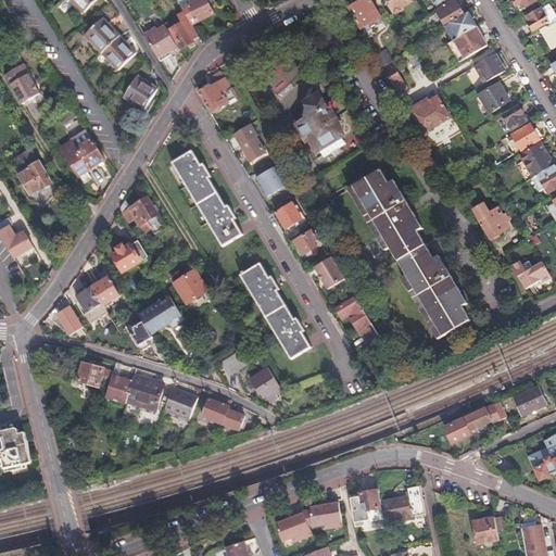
[(185,12),(192,24),(215,14),(207,0),(179,0),(179,2),(185,12)]
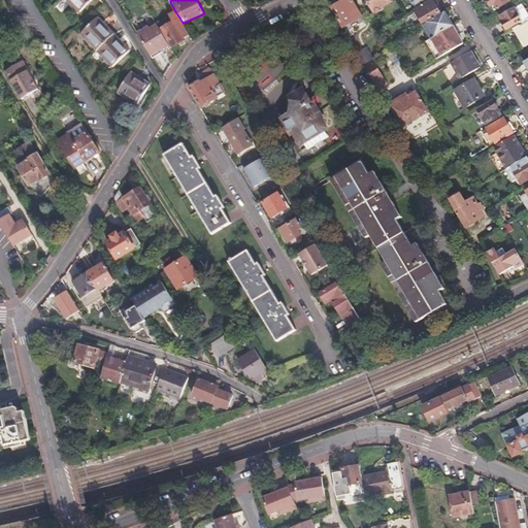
[(329,7),(332,12),(334,10),(342,26),(344,25),(347,29),(362,20),(360,18),(362,17),(352,0),(340,0),(338,1),(329,7)]
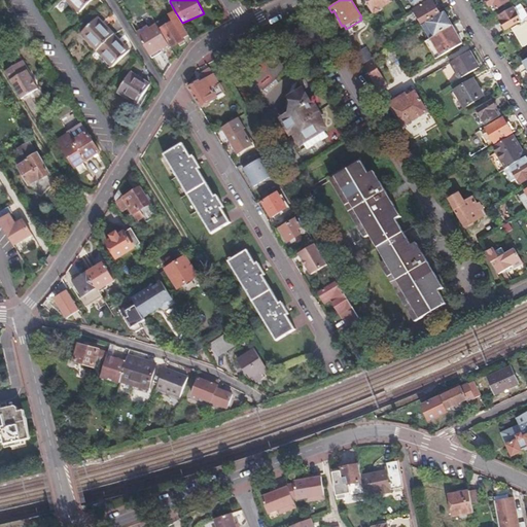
[(364,0),(373,11),(376,12),(383,8),(383,5),(391,1),(390,0),(364,0)]
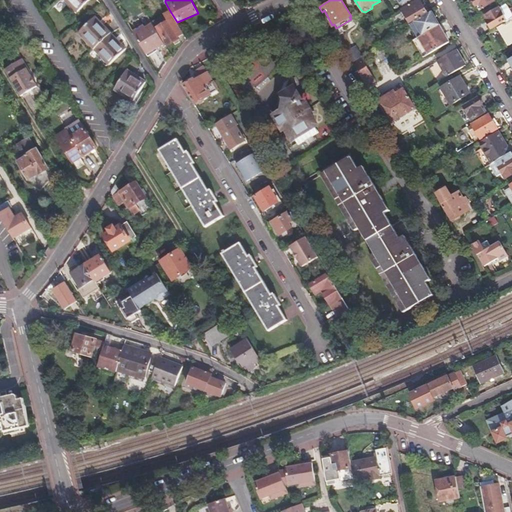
[(428,11),(420,0),(418,0),(401,10),(409,23),(428,11)]
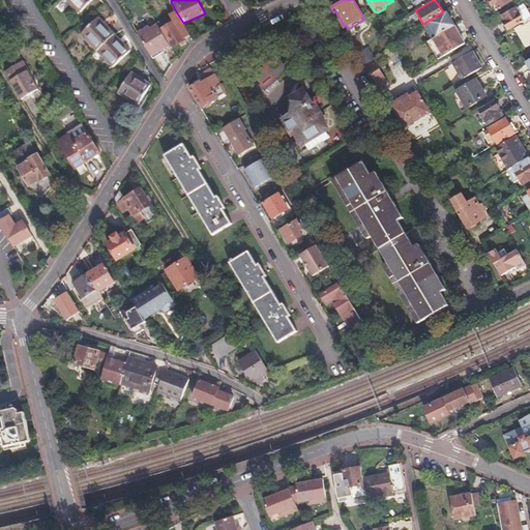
[(489,0),(495,10),(512,0),(511,0),(489,0)]
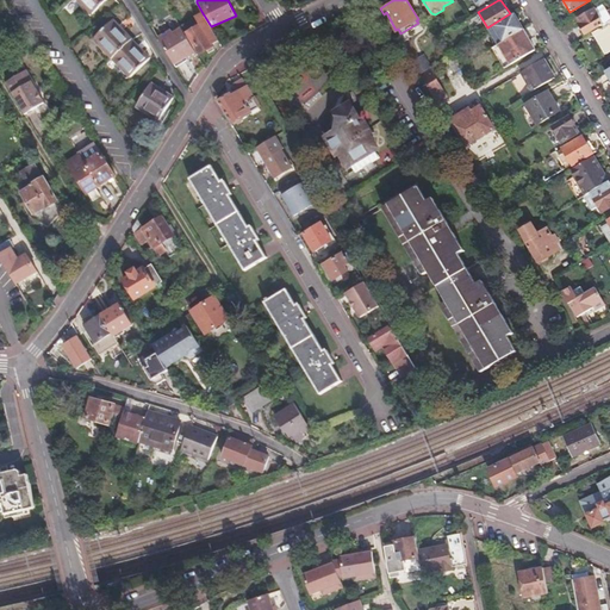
[(602,24),(603,26),(609,22),(609,13),(604,4),(579,18),(582,22),(578,24),(583,33),(602,24)]
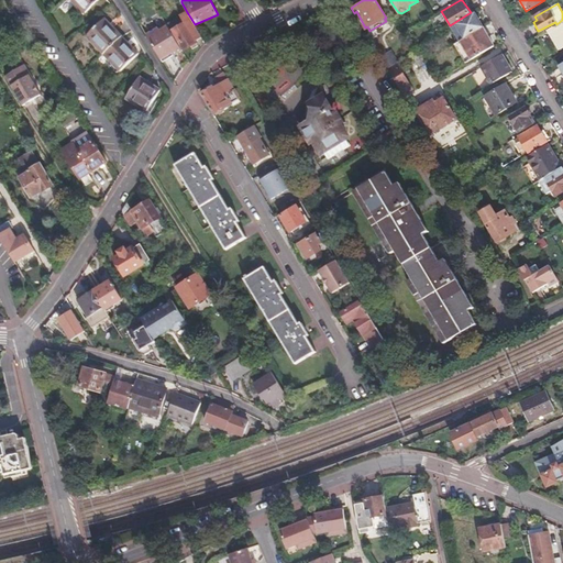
[(351,8),(349,4),(341,10),(346,18),(354,13),(351,8)]
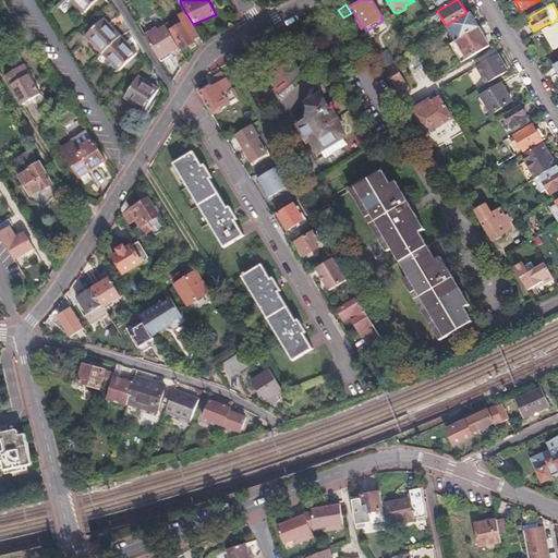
[(183,48),(194,41),(191,37),(197,33),(193,24),(185,12),(165,24),(166,25),(169,32),(172,31),(183,48)]
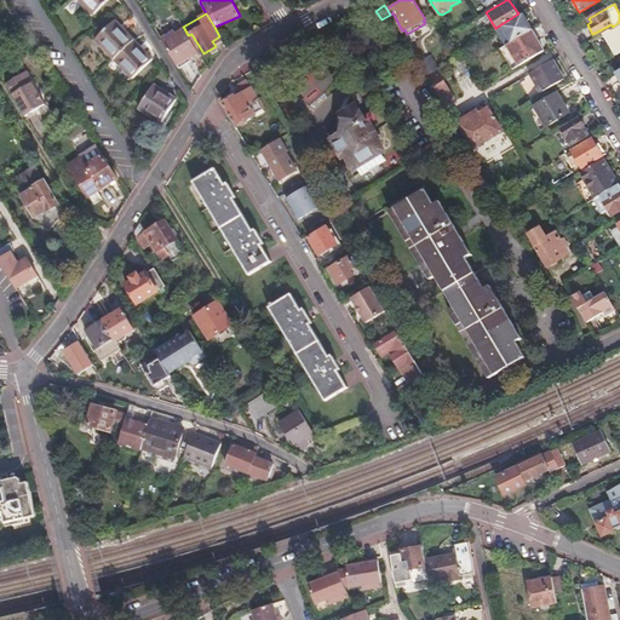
[(505,46),(532,30),(522,15),(495,29),(505,46)]
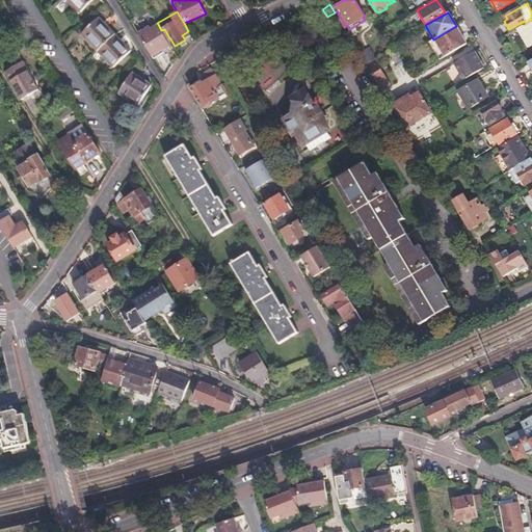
[(97,49),(113,32),(97,16),(80,32),(97,49)]
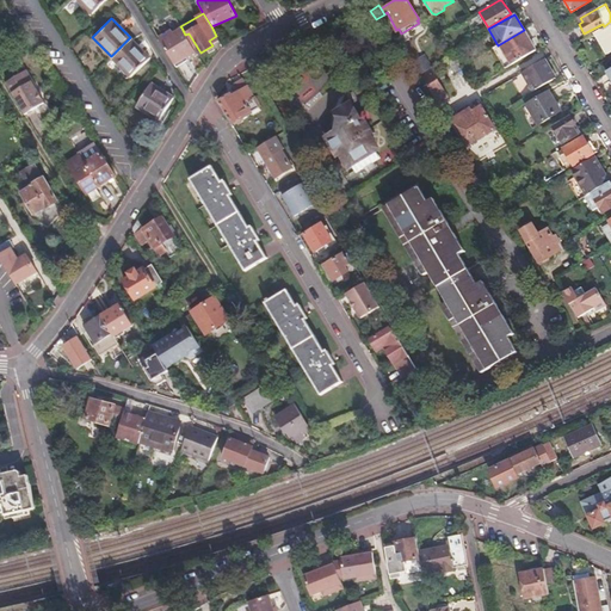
[(606,53),(610,49),(610,22),(604,26),(594,32),(606,53)]
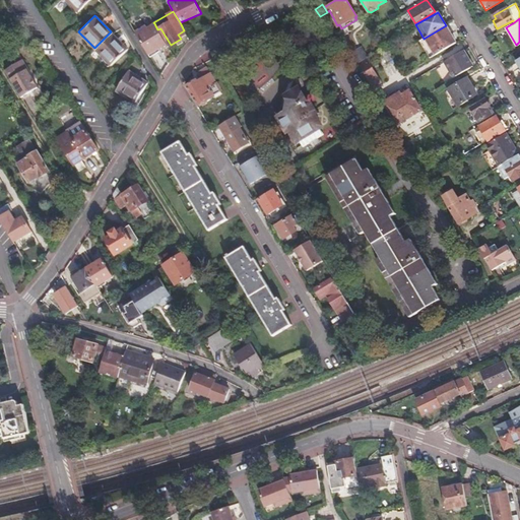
[(159,51),(168,47),(157,29),(154,23),(146,28),(144,24),(135,30),(148,54),(157,48),(159,51)]
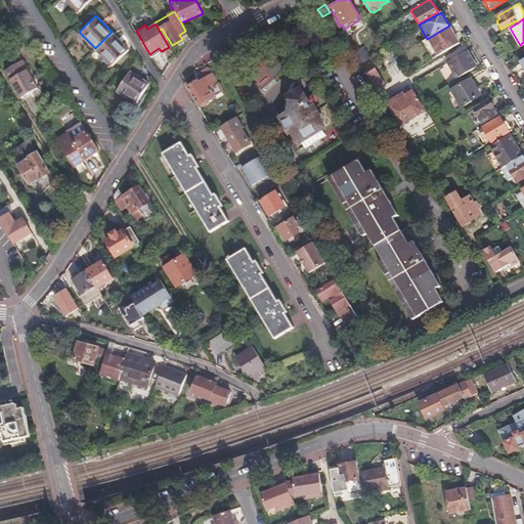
[(437,55),(460,42),(449,26),(427,39),(423,41),(428,50),(433,47),(437,55)]
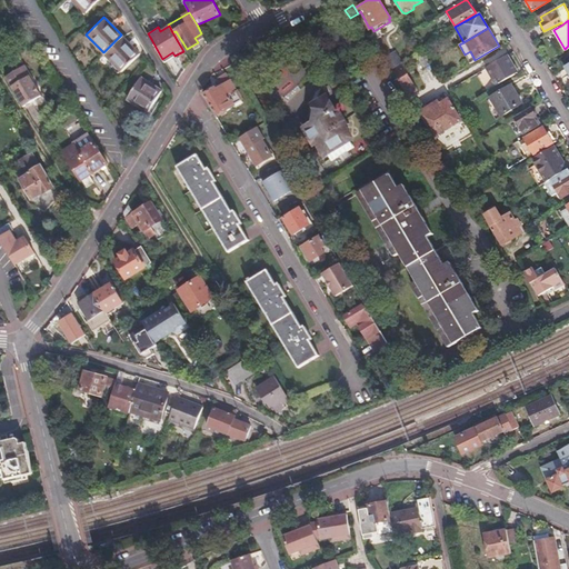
[(139,52),(121,35),(103,52),(120,70),(139,52)]
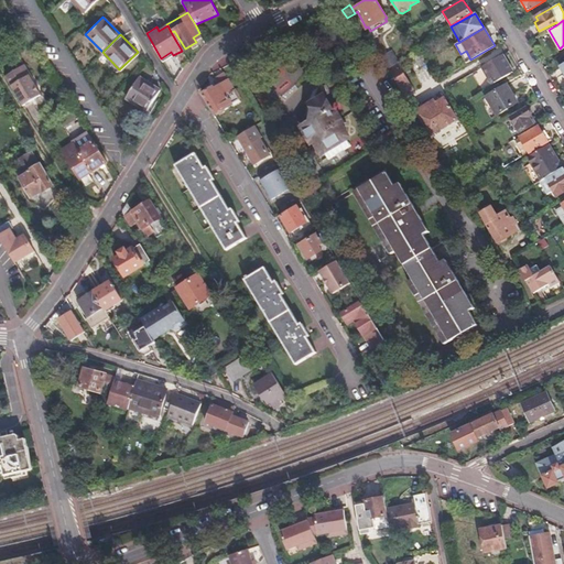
[(384,64),(397,57),(392,51),(381,57),(384,64)]
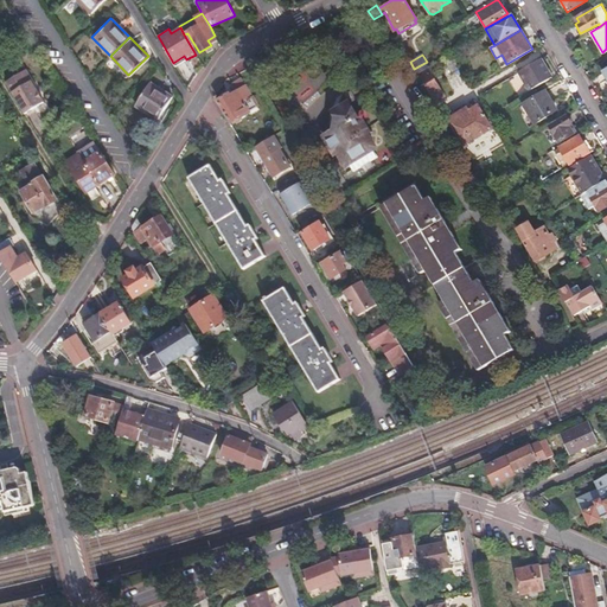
[(459,68),(452,57),(445,61),(452,72),(459,68)]
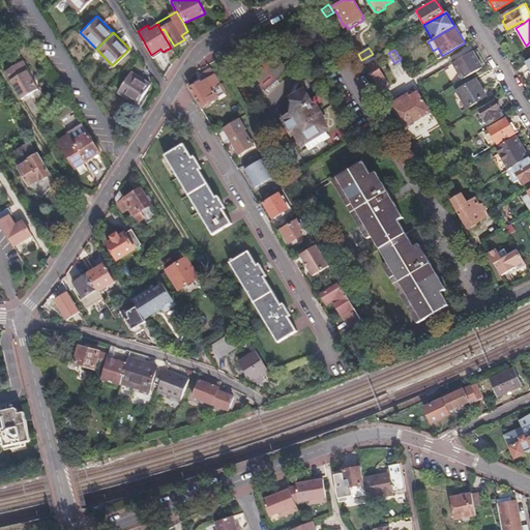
[(452,62),(462,79),(481,66),(472,51),(452,62)]
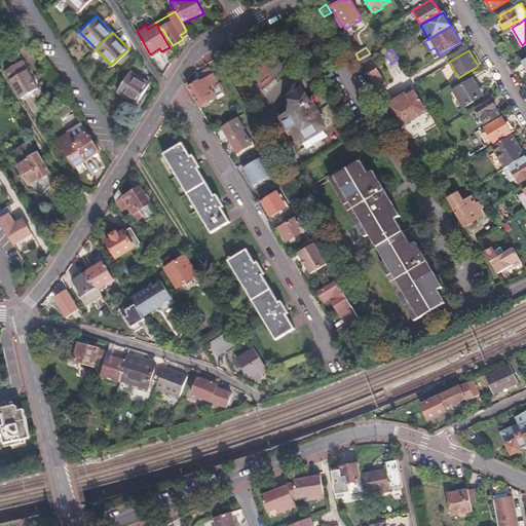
[(359,60),(362,65),(373,59),(370,53),(359,60)]
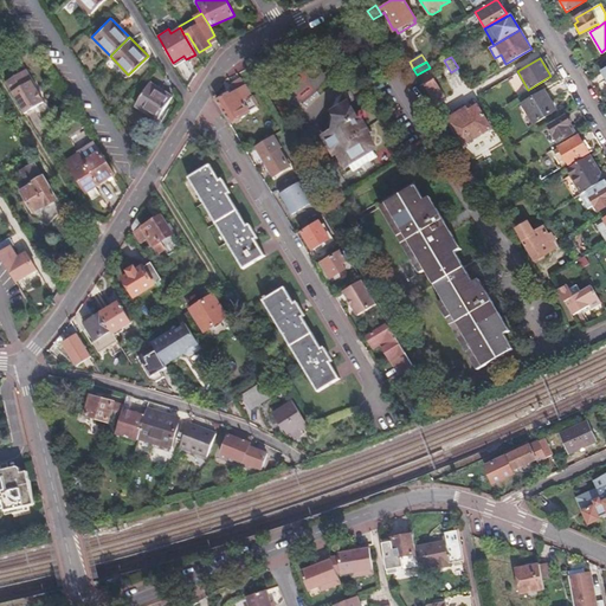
[(26,116),(34,110),(37,113),(49,107),(45,101),(44,102),(31,81),(32,81),(26,69),(5,81),(24,114),(26,116)]
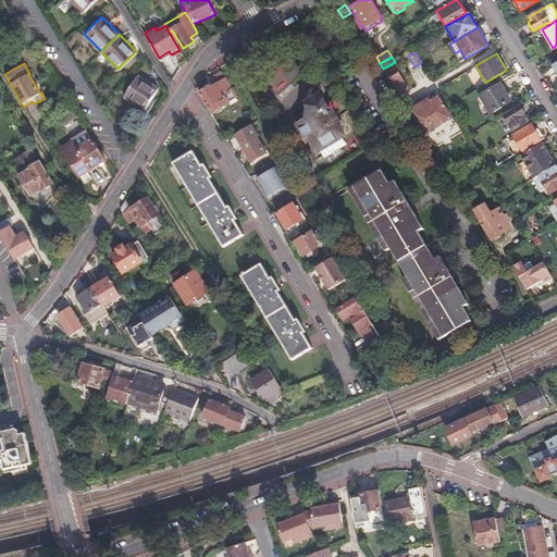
[(385,73),(398,95),(408,88),(396,67),(385,73)]
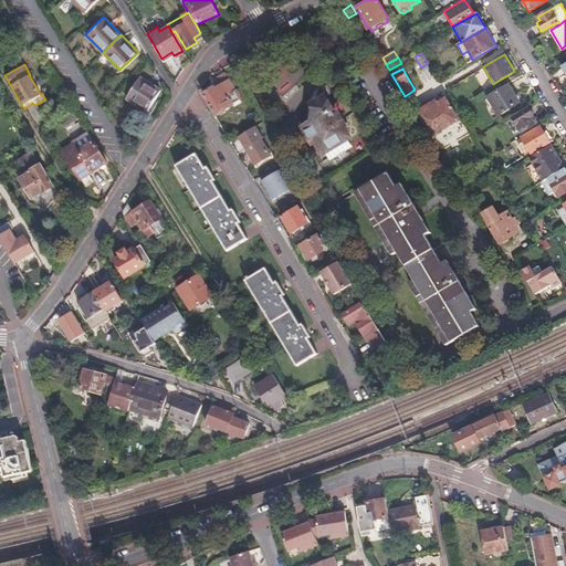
[(240,100),(223,73),(216,77),(220,84),(213,88),(212,86),(203,93),(216,113),(217,112),(220,114),(224,111),(224,108),(240,100)]
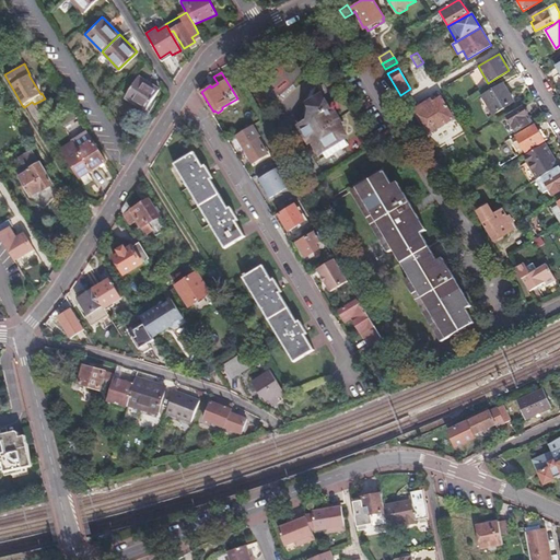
[(146,108),(158,89),(137,76),(124,94),(146,108)]
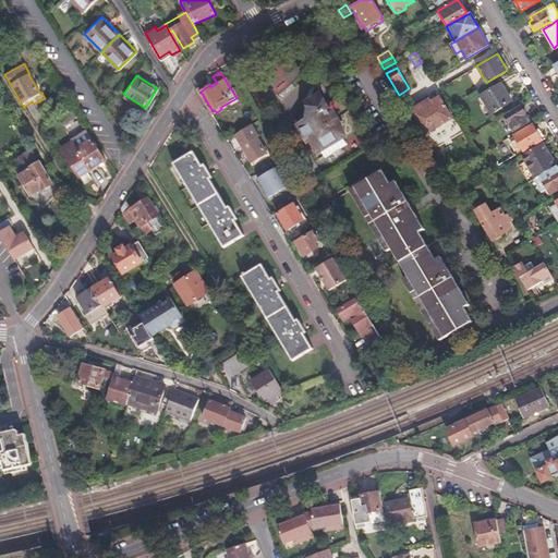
[(510,101),(500,83),(480,96),(490,113),(510,101)]
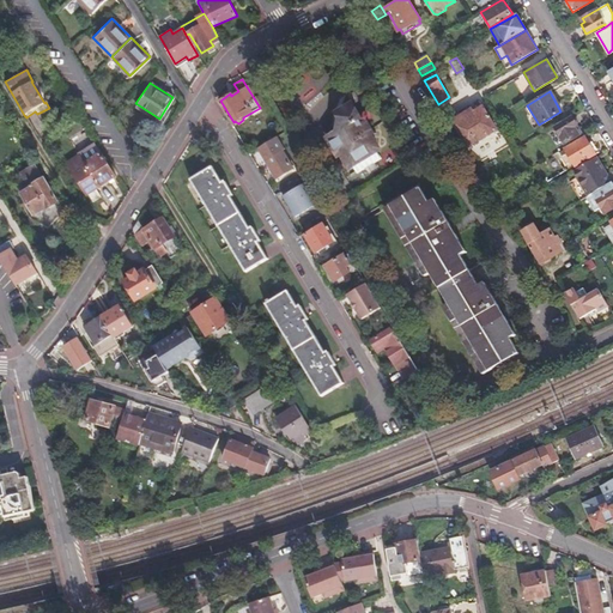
[(457,109),(461,116),(454,121),(469,147),(497,129),(483,103),(472,110),(468,103),(457,109)]
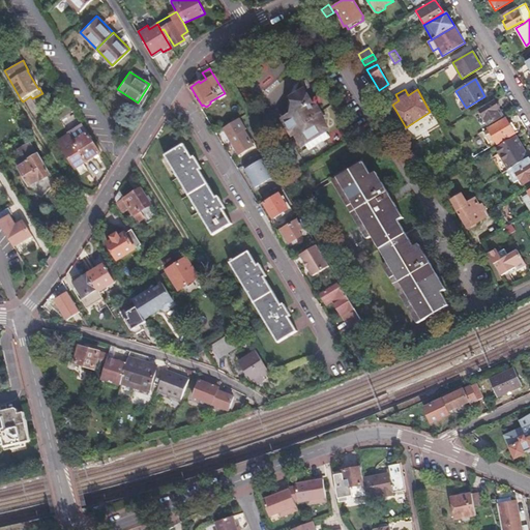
[(329,138),(325,130),(328,128),(320,116),(318,118),(310,105),(313,102),(305,91),(292,98),(295,102),(293,104),(293,112),(291,114),(292,116),(284,120),(294,136),(296,135),(302,144),(304,143),(310,150),(329,138)]
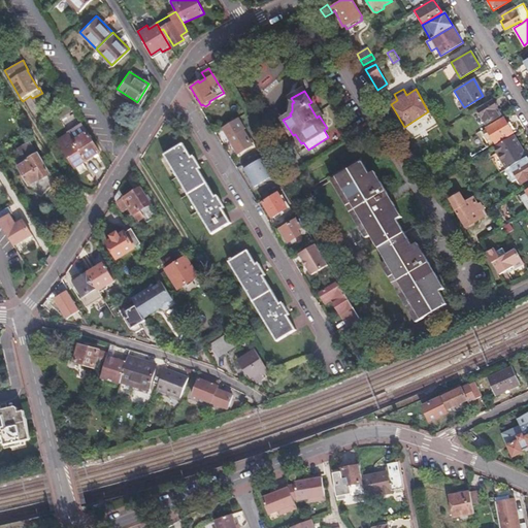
[(497,108),(493,101),(479,109),(487,123),(499,116),(496,109),(497,108)]
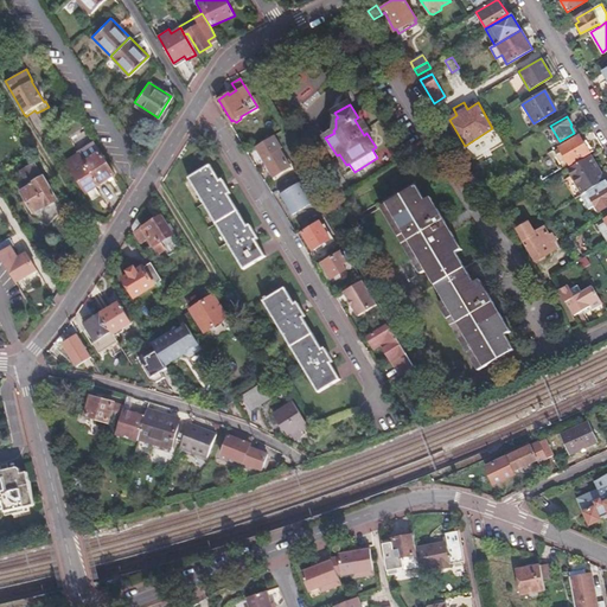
[(251,135),(256,142),(273,132),(268,123),(251,135)]
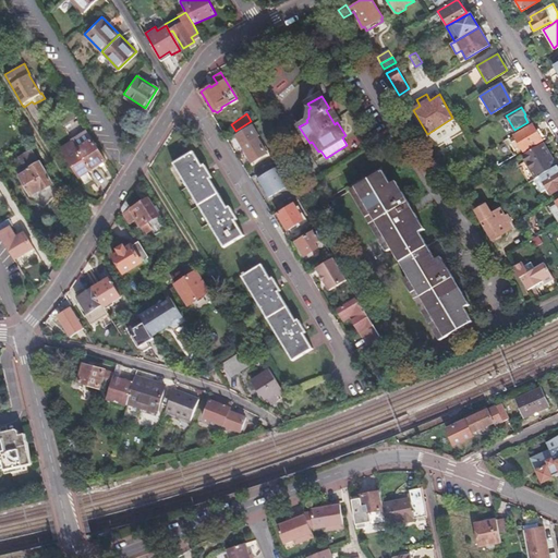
[(257,133),(252,123),(239,132),(234,134),(241,145),(251,161),(266,153),(255,135),(257,133)]
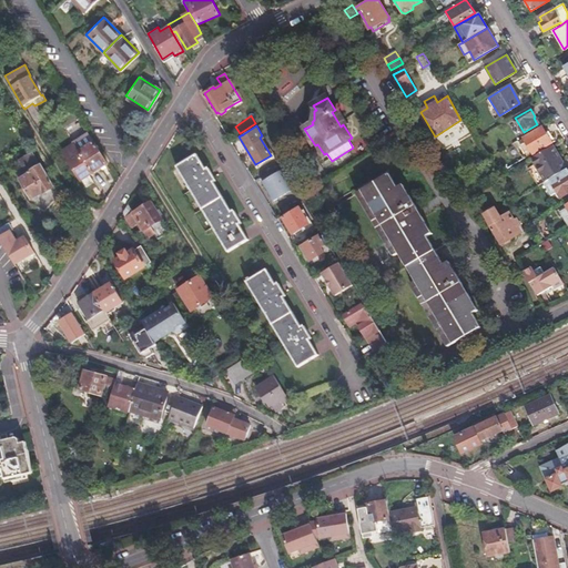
[(549,132),(547,133),(543,128),(518,142),(526,154),(531,151),(533,153),(551,141),(549,137),(551,135),(549,132)]
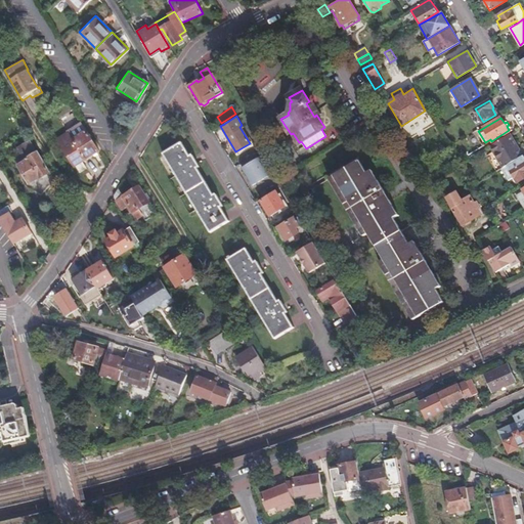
[(72,164),(96,147),(79,119),(63,128),(64,130),(54,136),(72,164)]
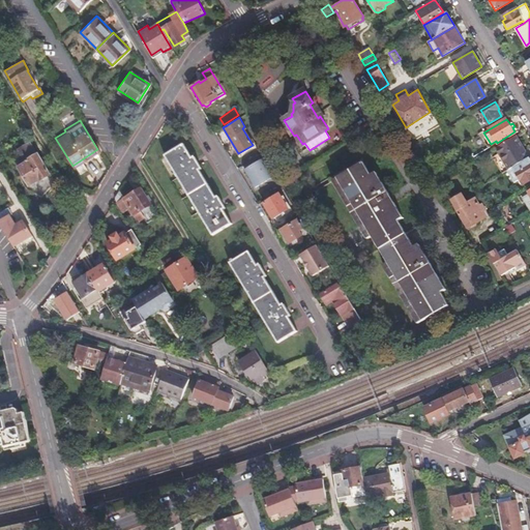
[(508,170),(529,156),(516,135),(495,147),(508,170)]
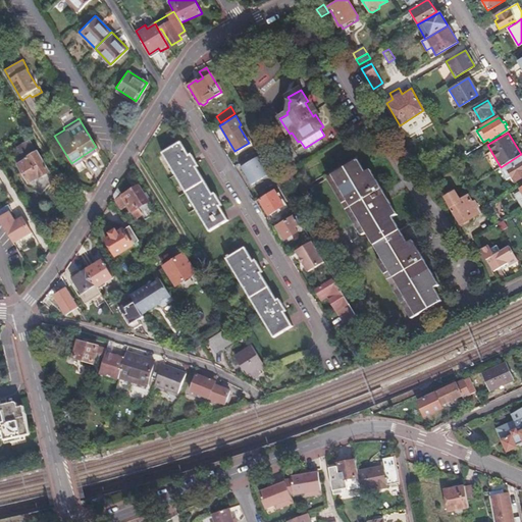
[(186,192),(190,190),(205,180),(197,166),(199,165),(196,159),(192,153),(189,154),(180,141),(165,150),(161,152),(167,160),(180,183),(186,192)]
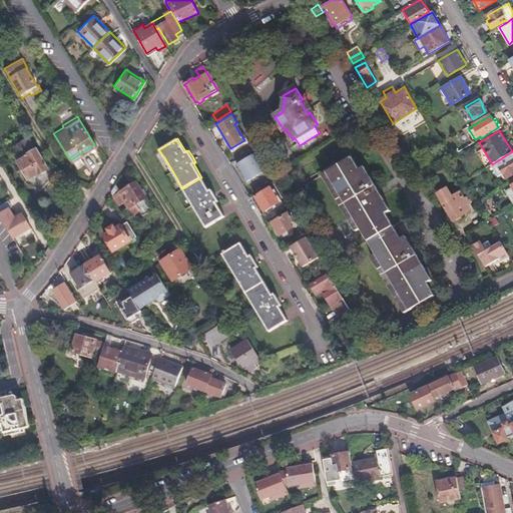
[(51,174),(35,149),(25,155),(26,156),(18,162),(30,181),(40,187),(51,174)]
